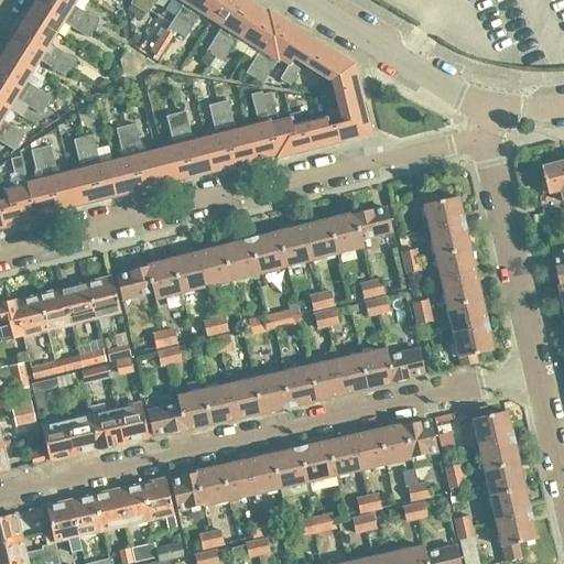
[(94,31),(44,0),(36,0),(28,15),(56,34),(63,23),(88,40),(94,31)]
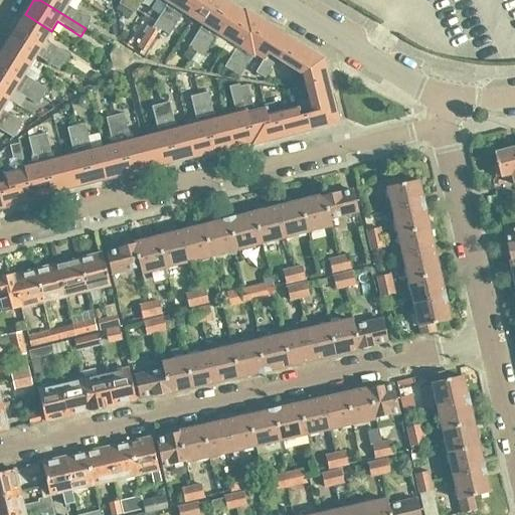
[(67,6),(70,0),(40,0),(86,28),(91,21),(67,6)]
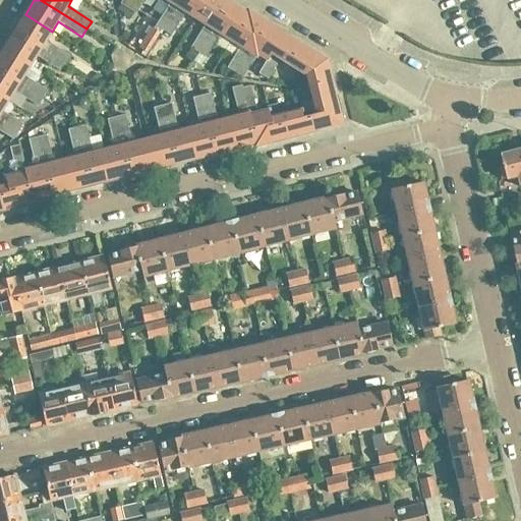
[(128,10),(134,0),(123,0),(121,5),(128,10)]
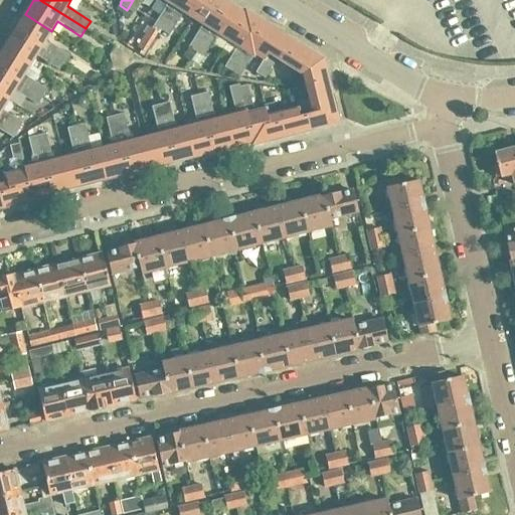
[(133,0),(127,10),(135,14),(143,0),(133,0)]
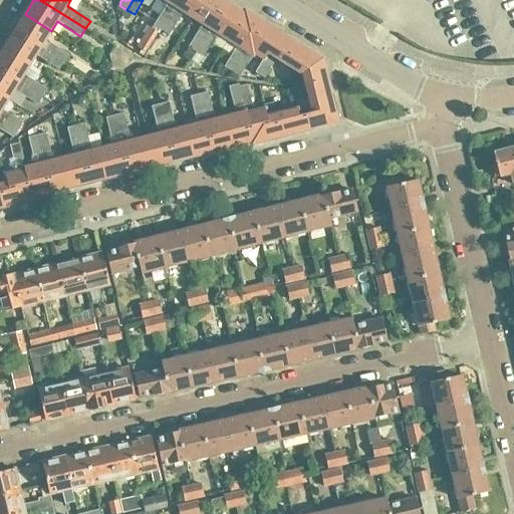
[(161,31),(180,0),(163,0),(169,3),(154,27),(161,31)]
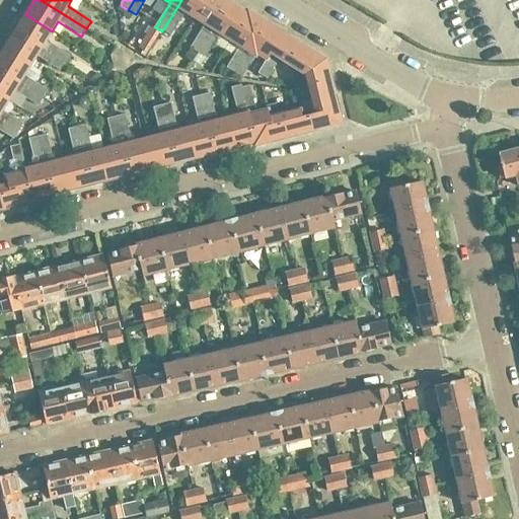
[(195,19),(206,0),(181,0),(162,31),(170,36),(186,13),(195,19)]
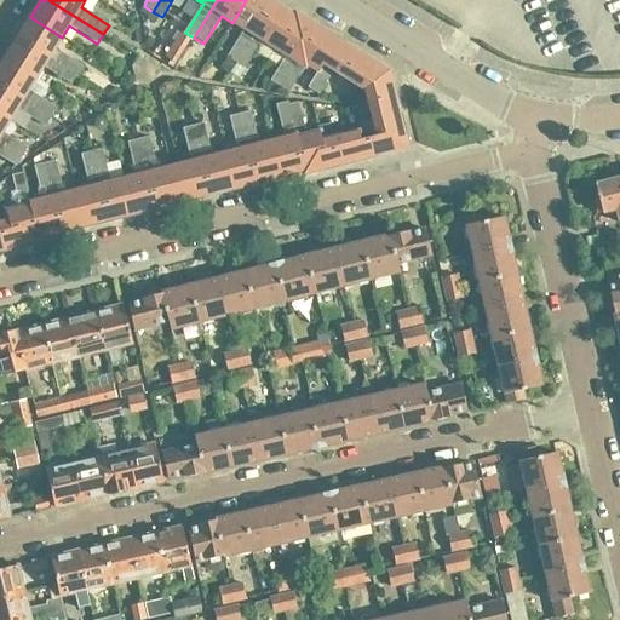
[(235,64),(273,5),(265,0),(246,0),(233,23),(245,30),(227,58),(235,64)]
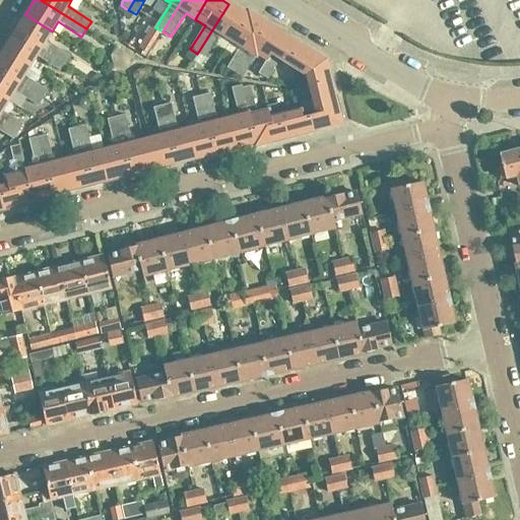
[(232,38),(247,14),(246,14),(229,4),(197,54),(205,59),(220,36),(230,41),(232,38)]
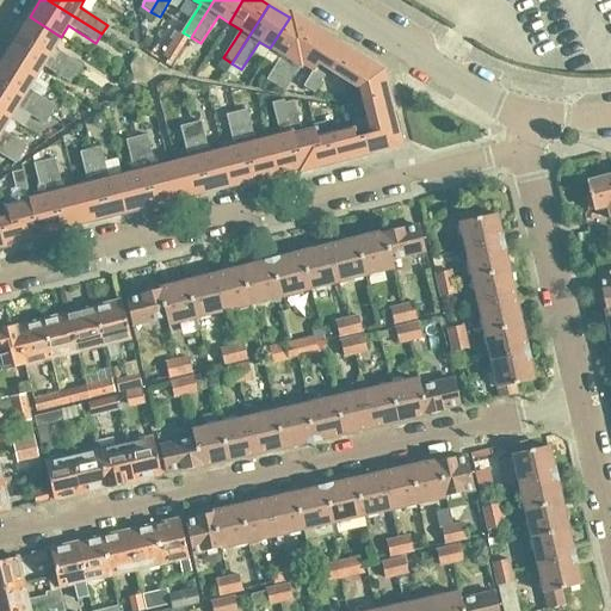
[(276,84),(312,28),(290,14),(289,17),(290,17),(272,44),(284,53),(269,79),(276,84)]
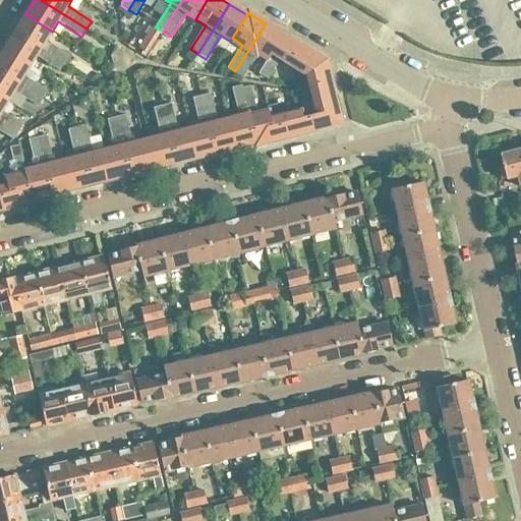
[(46,41),(52,32),(25,14),(14,32),(65,63),(70,56),(46,41)]
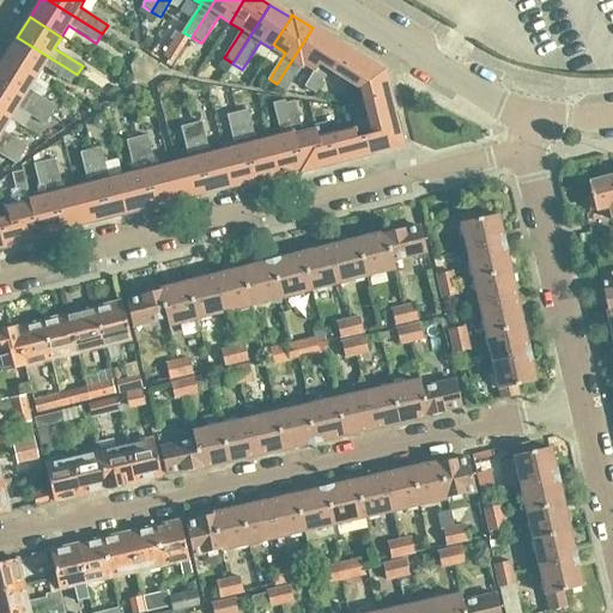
[(315,72),(334,41),(313,28),(277,84),(286,90),(303,64),(314,71),(315,72)]
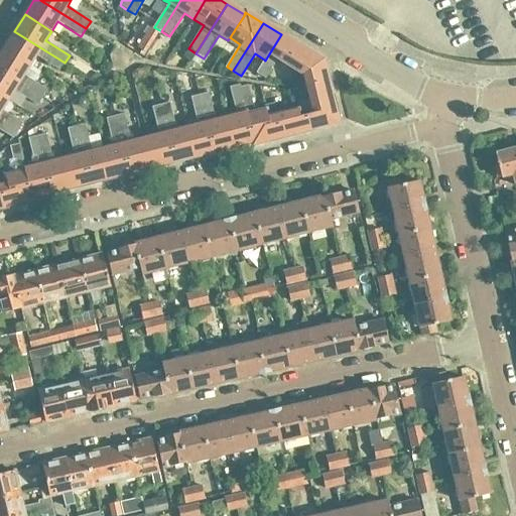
[(149,27),(137,48),(145,53),(158,33),(149,27)]
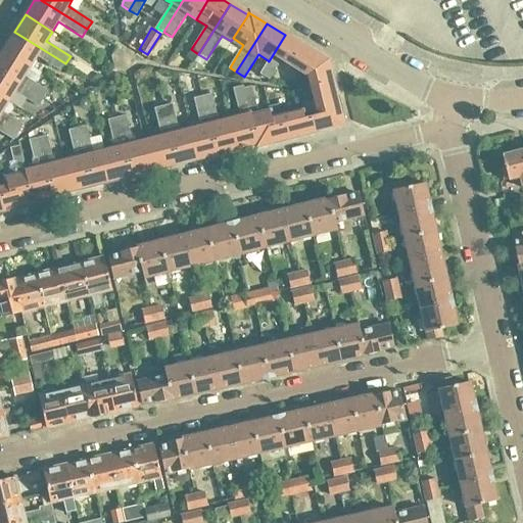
[(65,63),(14,32),(3,50),(30,66),(37,56),(60,72),(65,63)]
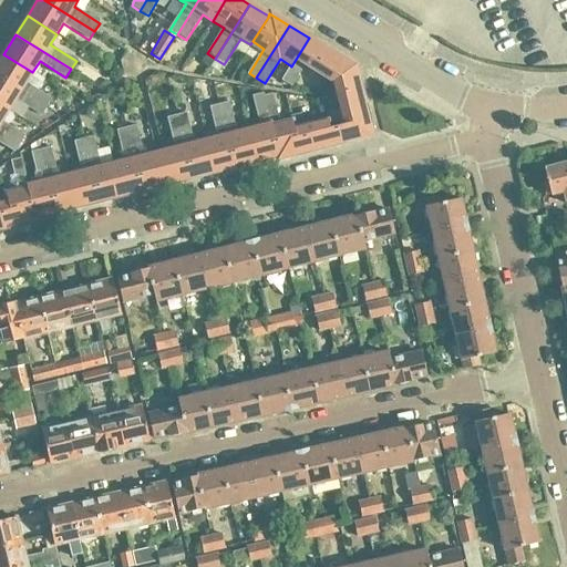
[(327,79),(340,58),(309,38),(291,66),(290,65),(281,80),(291,86),(306,64),(327,79)]
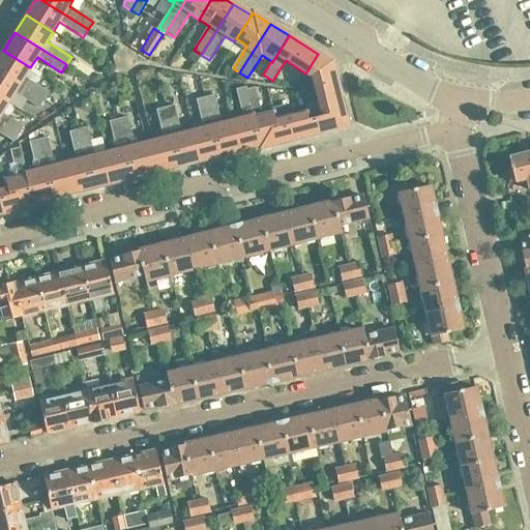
[(194,50),(188,59),(196,63),(201,55),(194,50)]
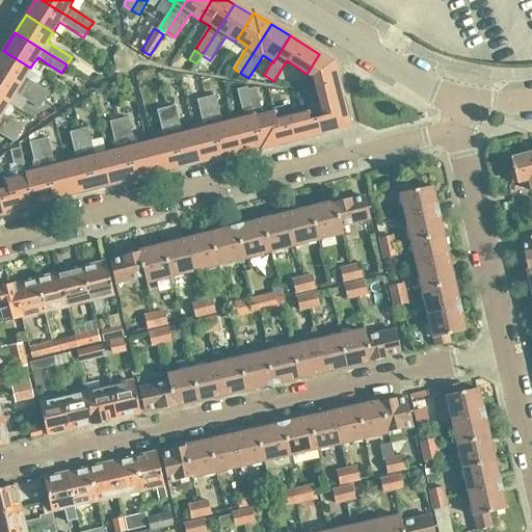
[(25,77),(30,68),(3,51),(0,55),(0,73),(44,101),(49,92),(25,77)]
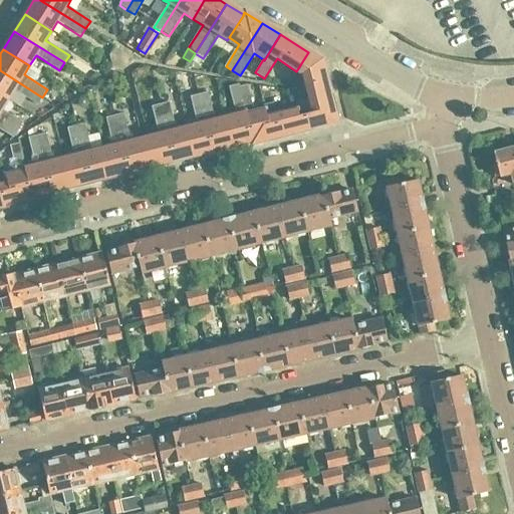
[(330,96),(321,63),(318,58),(308,52),(296,71),(302,75),(309,101),(330,96)]
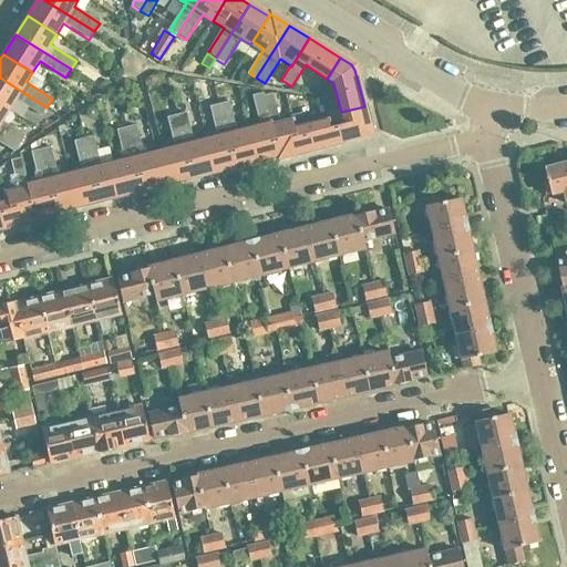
[(47,107),(0,78),(0,104),(6,109),(9,110),(16,100),(41,116),(47,107)]
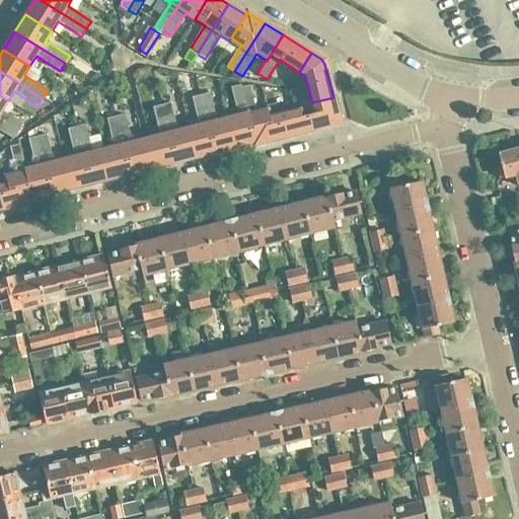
[(253,143),(239,86),(230,89),(237,117),(227,119),(234,148),(253,143)]
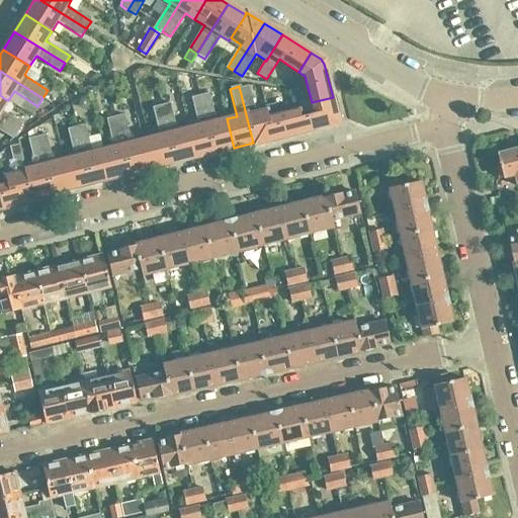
[(273,140),(265,107),(264,107),(265,112),(255,114),(248,87),(241,89),(240,86),(239,86),(253,143),(254,143),(254,145),(273,140)]
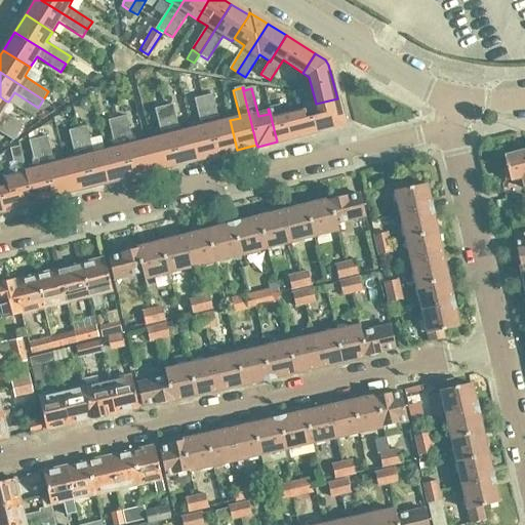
[(237,150),(230,120),(218,123),(211,93),(202,95),(217,155),(237,150)]
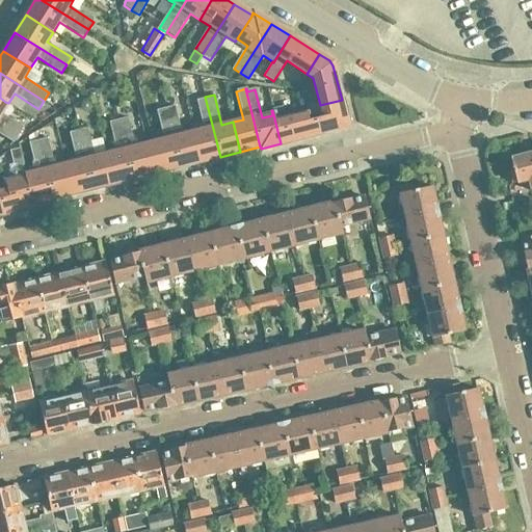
[(220,157),(205,97),(196,100),(204,130),(192,132),(201,162),(220,157)]
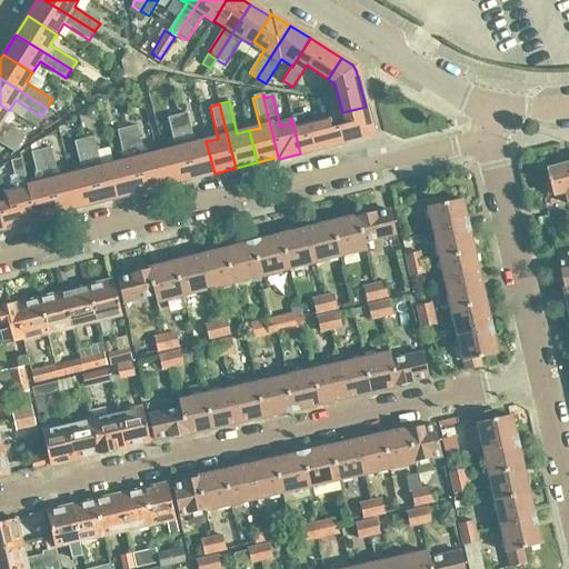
[(0,119),(0,117),(6,109),(0,105),(0,131),(19,143),(25,136),(0,119)]
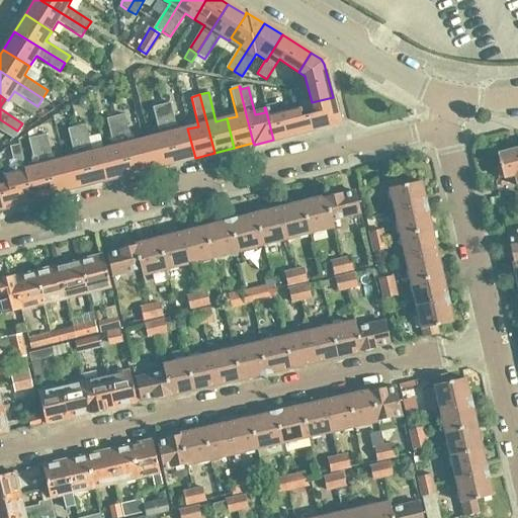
[(339,124),(333,97),(312,102),(314,114),(299,118),(303,133),(339,124)]
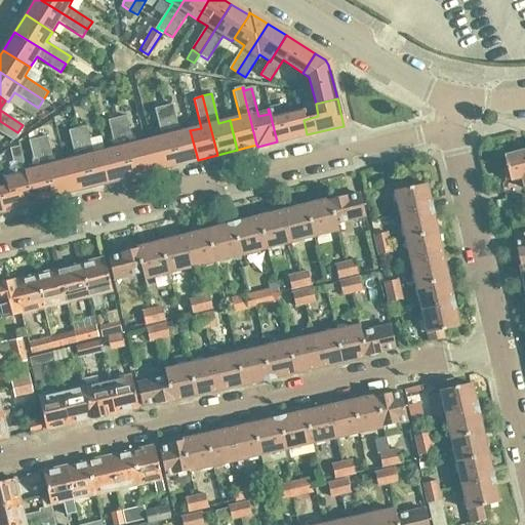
[(198,160),(190,130),(179,133),(172,105),(163,108),(178,165),(198,160)]
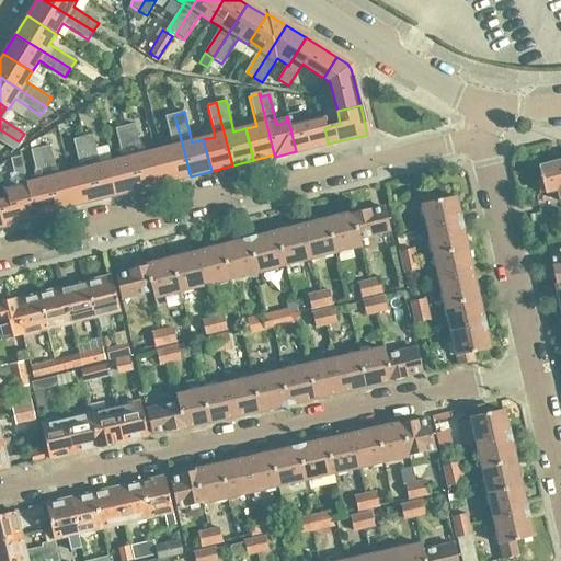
[(328,144),(324,128),(322,121),(300,126),(297,114),(287,116),(296,151),(301,150),(328,144)]
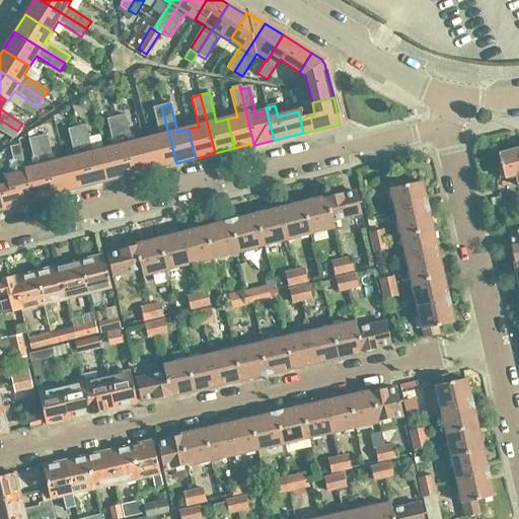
[(176,163),(161,106),(153,108),(160,136),(149,139),(156,168),(176,163)]
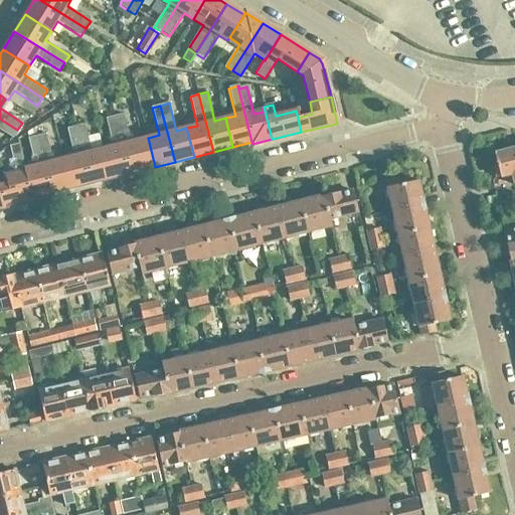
[(149,168),(142,139),(131,142),(130,138),(124,115),(115,117),(129,173),(149,168)]
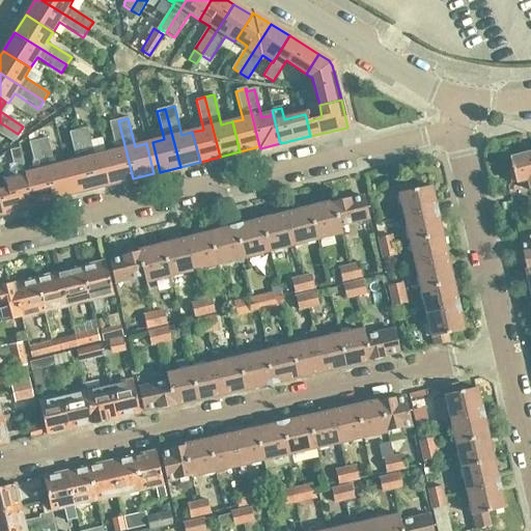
[(133,178),(118,120),(110,122),(116,150),(105,154),(113,184),(133,178)]
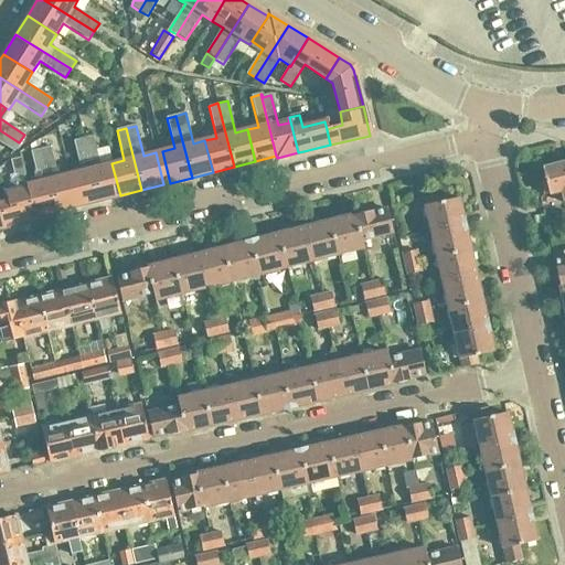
[(19,142),(0,130),(0,142),(14,151),(19,144),(19,142)]
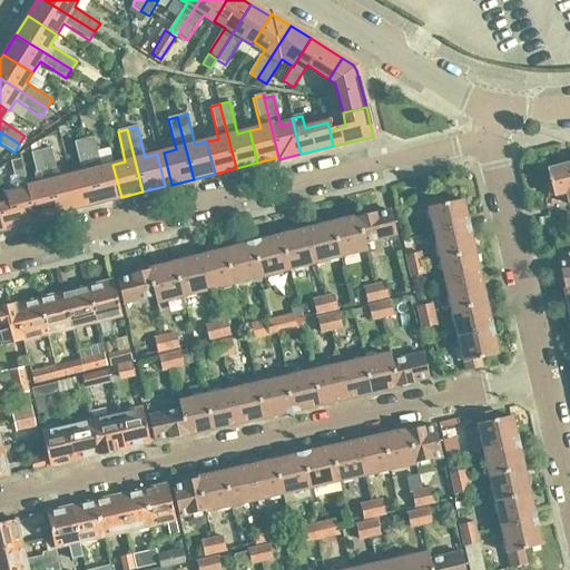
[(121,197),(112,165),(101,167),(98,153),(94,137),(84,140),(100,203),(121,197)]
